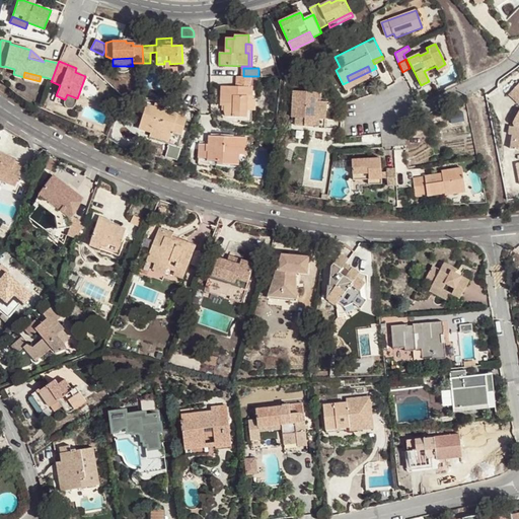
[(249,86),(250,76),(243,76),(236,76),(236,86),(221,86),(221,105),(224,105),(224,109),(226,117),(247,117),(247,110),(251,110),(252,98),(252,86),(249,86)]
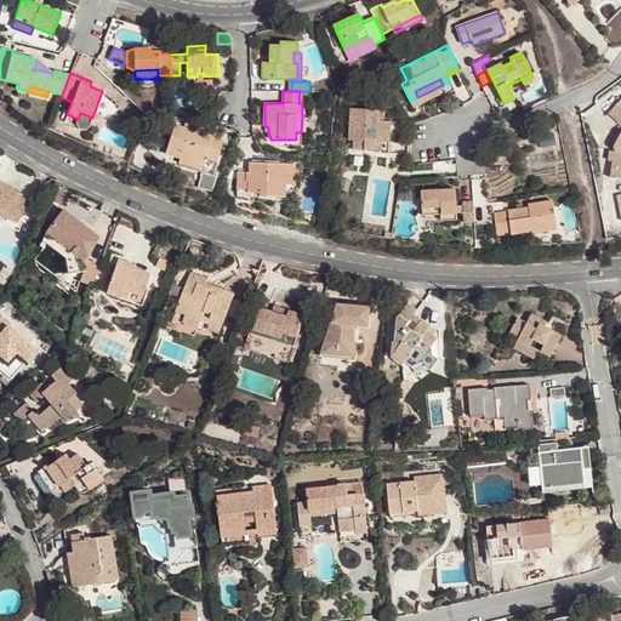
[(613,161),(610,177),(620,178),(620,100),(614,109),(620,115),(620,137),(615,148),(615,152),(610,152),(608,160),(613,161)]
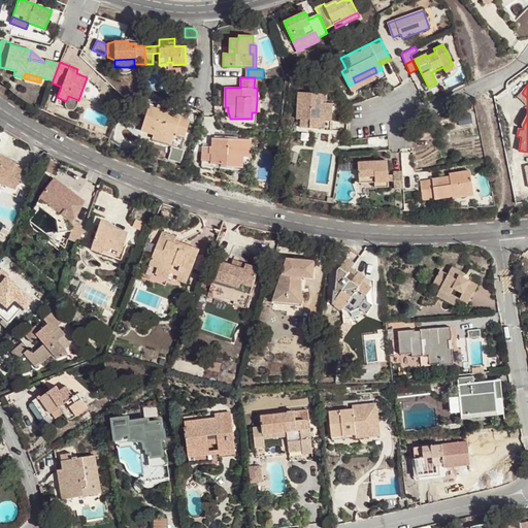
[(323,94),(298,92),(296,119),(300,120),(300,128),(322,129),(323,121),(330,121),(331,121),(332,114),(326,114),(326,103),(323,103),(323,94)]
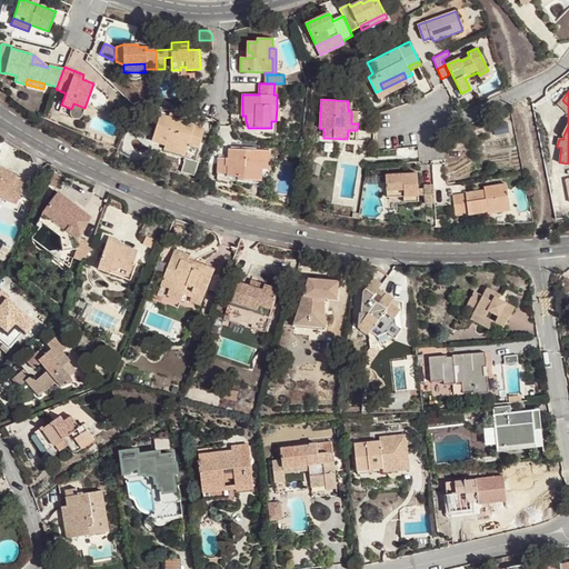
[(568,113),(568,106),(562,100),(558,103),(568,113)]
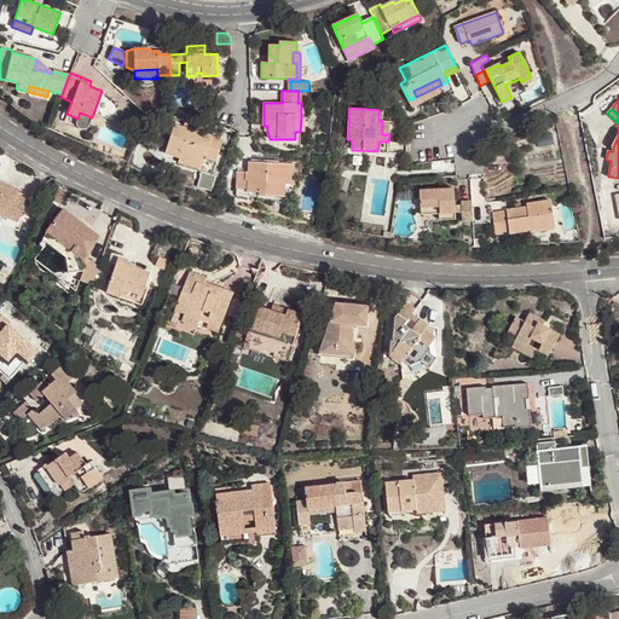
[(177,165),(212,175),(223,139),(194,131),(183,127),(173,125),(165,152),(179,157),(177,165)]
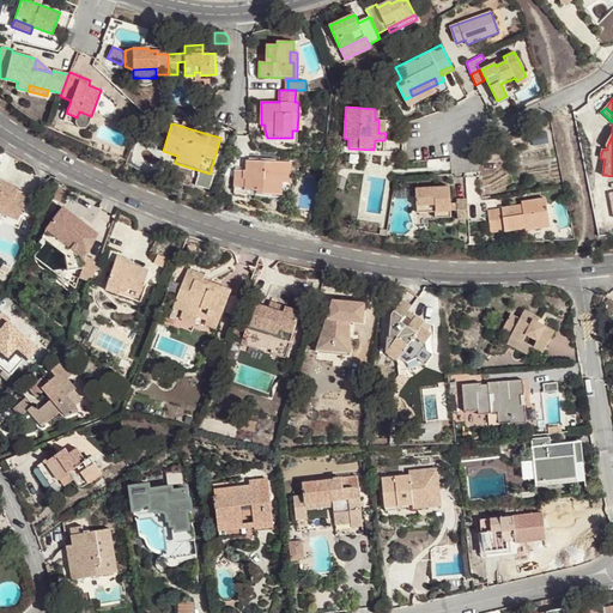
[(383,140),(375,140),(374,150),(383,150),(383,140)]
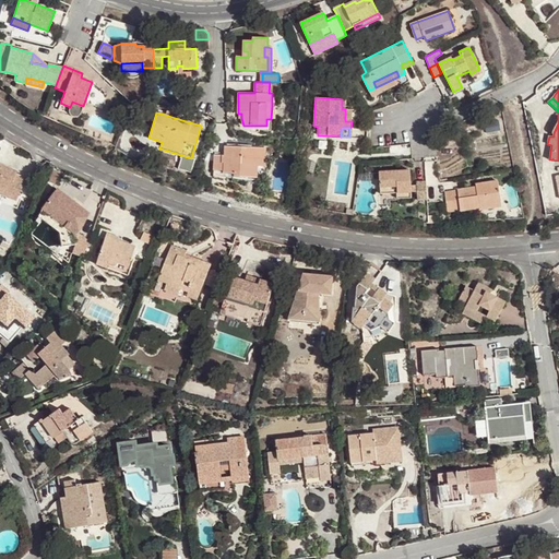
[(259,147),(225,146),(224,155),(214,155),(213,169),(223,169),(223,171),(234,173),(234,178),(250,179),(251,176),(258,177),(259,147)]
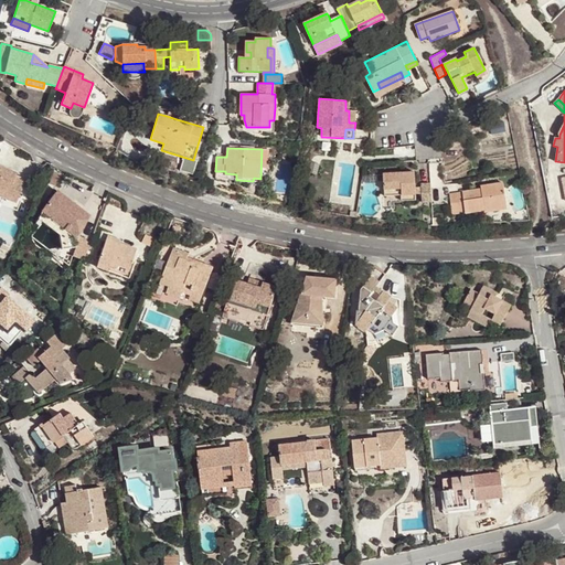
[(253,181),(236,180),(236,184),(260,185),(264,185),(266,183),(267,180),(269,149),(262,149),(260,179),(254,178),(253,181)]
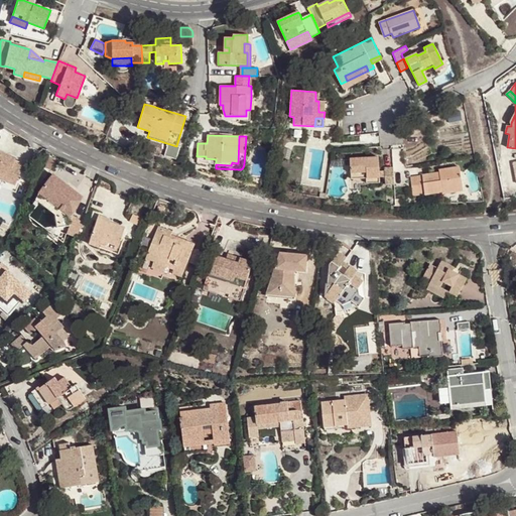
[(0,150),(0,178),(14,185),(23,164),(14,161),(2,155),(3,152),(0,150)]
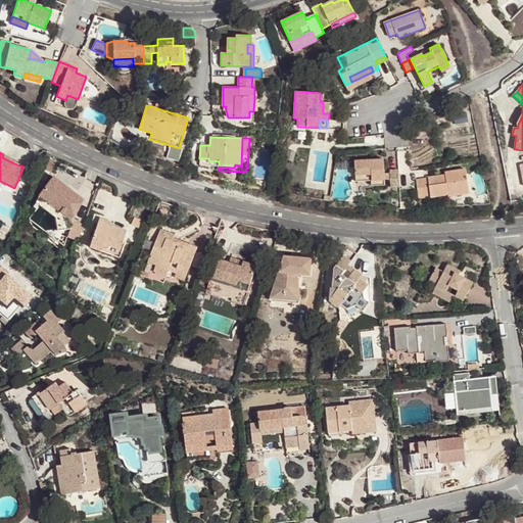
[(3,154),(2,157),(14,163),(16,159),(3,154)]
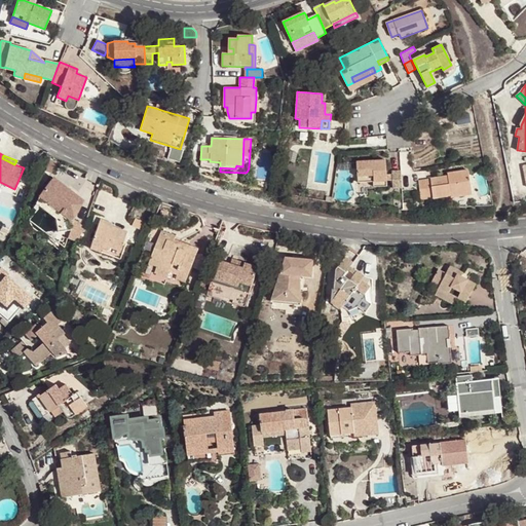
[(386,160),(357,161),(358,177),(374,176),(374,182),(387,181),(386,160)]
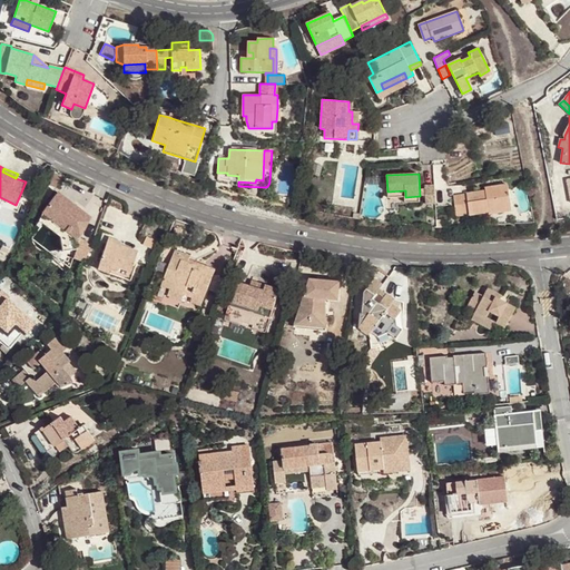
[(489,212),(489,214),(512,210),(508,184),(485,187),(485,189),(453,195),(458,217),(489,212)]
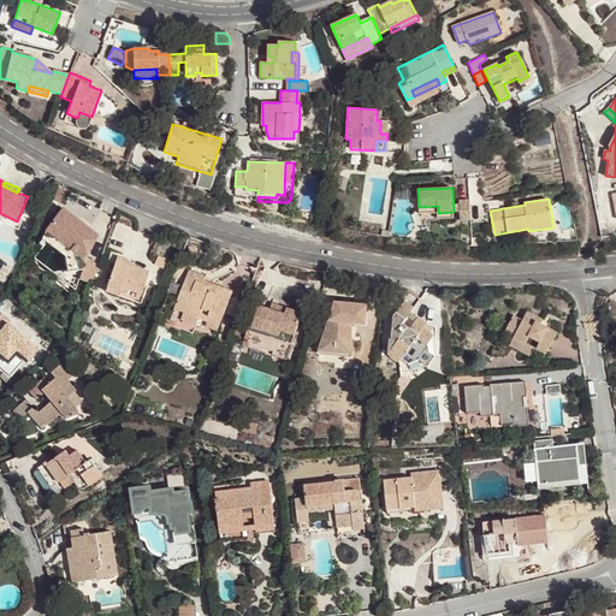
[(471,220),(469,200),(458,201),(460,220),(471,220)]
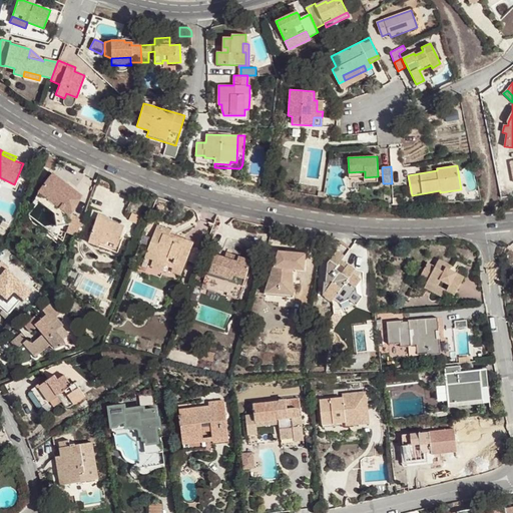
[(77,205),(78,198),(71,192),(74,188),(52,171),(39,189),(62,207),(60,209),(71,218),(74,214),(72,213),(77,205)]
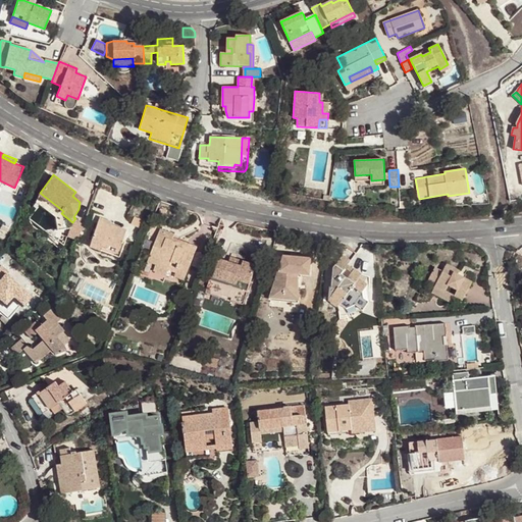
[(0,188),(12,194),(14,188),(0,180),(0,188)]
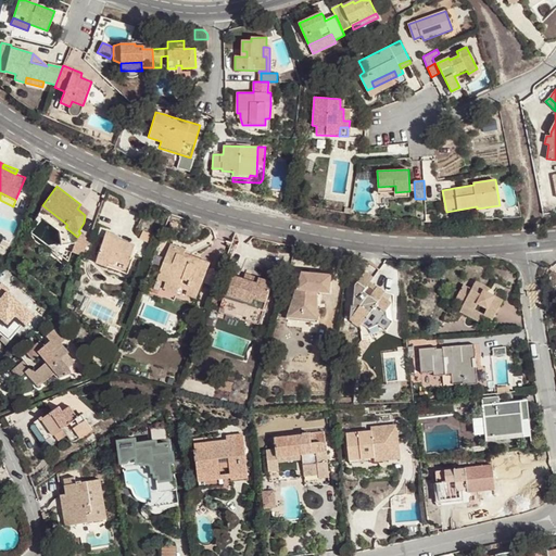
[(77,209),(85,215),(86,207),(80,204),(77,209)]
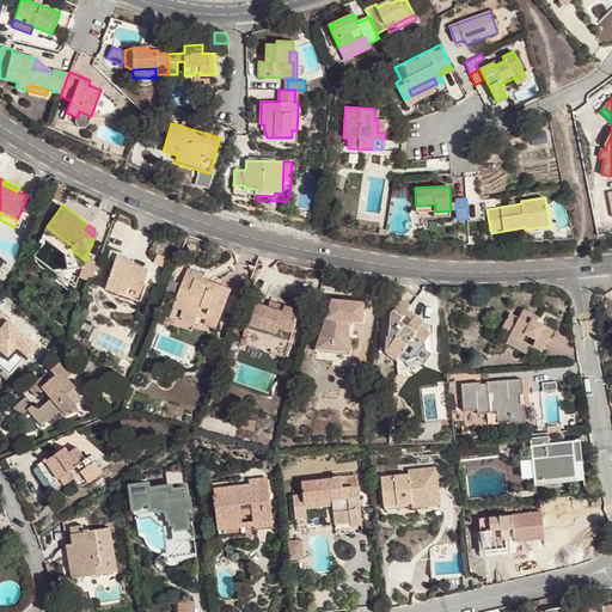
[(74,248),(47,226),(43,234),(67,252),(68,269),(85,267),(86,262),(85,261),(72,250),(74,248)]
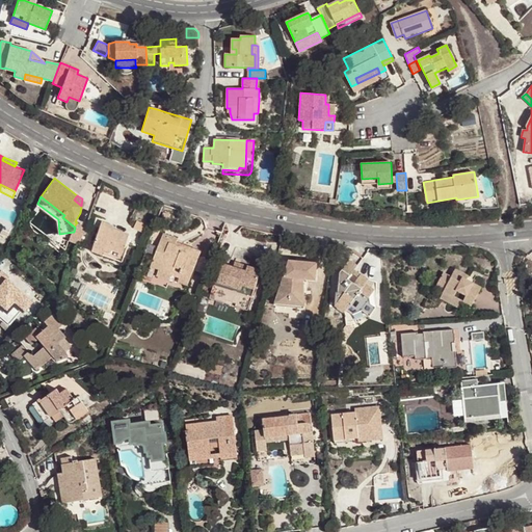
[(143,233),(147,225),(137,220),(133,229),(143,233)]
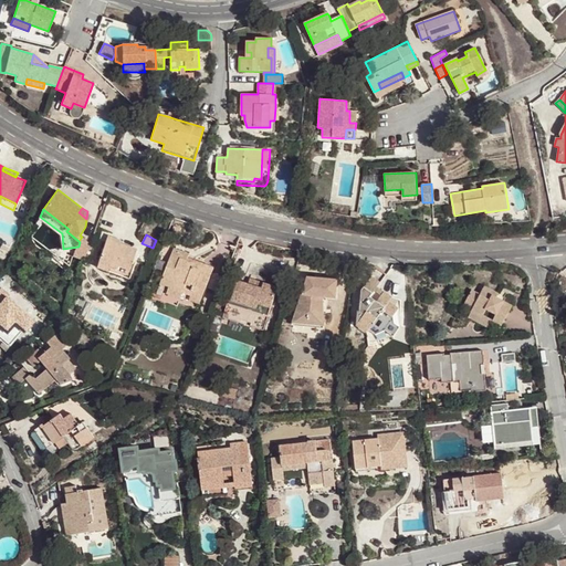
[(129,269),(136,249),(119,243),(107,238),(97,264),(116,272),(118,265),(129,269)]
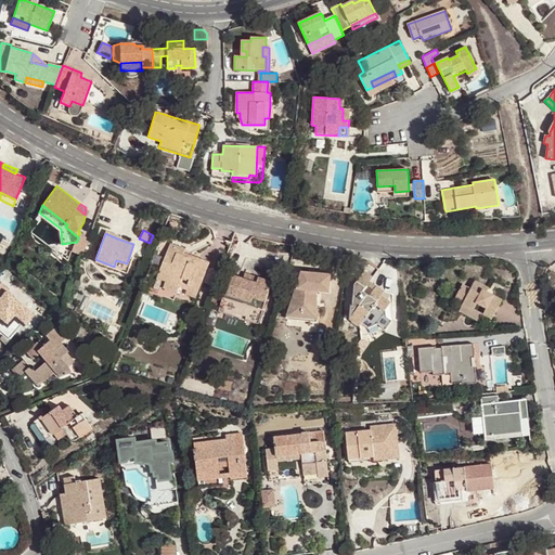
[(186,248),(171,243),(153,291),(162,294),(164,286),(178,292),(176,295),(194,302),(209,261),(192,255),(191,258),(184,255),(185,252),(186,248)]
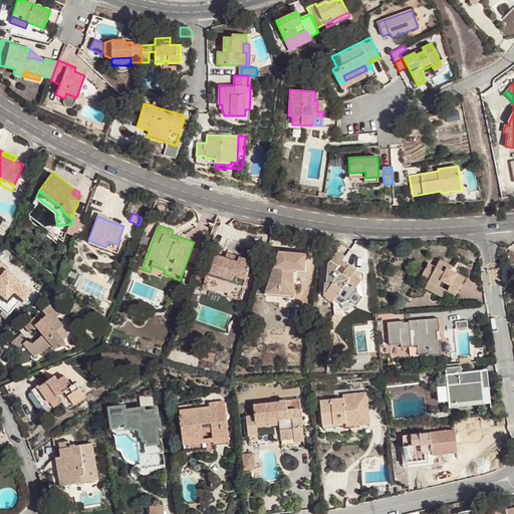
[(306,253),(279,251),(274,267),(273,275),(271,275),(265,293),(293,296),(292,277),(292,269),(297,269),(305,270),(306,253)]
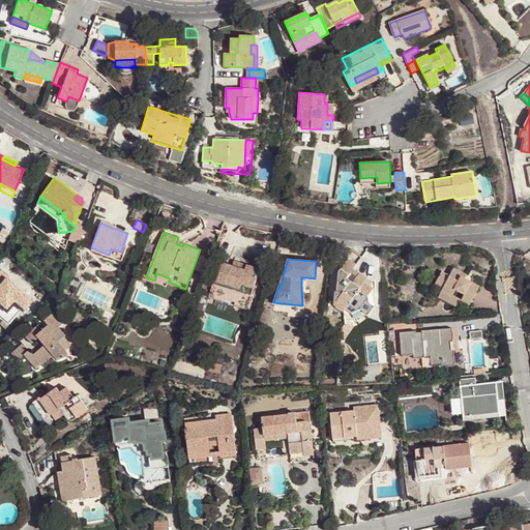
[(353,268),(356,265),(348,259),(339,271),(336,291),(342,295),(334,304),(344,311),(346,308),(351,313),(360,308),(369,315),(375,306),(370,302),(369,294),(372,290),(373,288),(364,282),(366,278),(359,273),(357,276),(350,272),(353,268)]
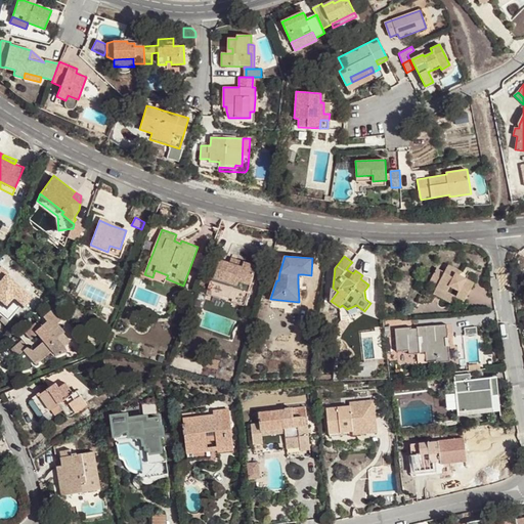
[(228,281),(249,288),(256,265),(238,260),(236,264),(229,262),(219,259),(213,278),(218,279),(215,290),(246,299),(247,294),(226,288),(228,281)]
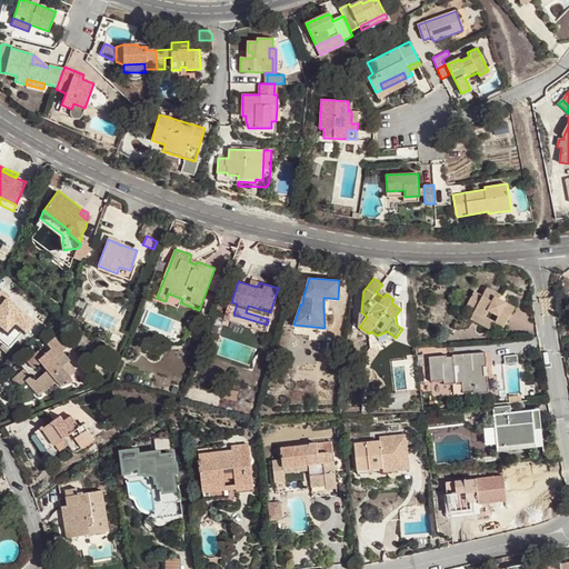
[(503,327),(513,307),(506,302),(508,298),(487,287),(482,296),(473,291),(467,305),(476,309),(473,313),(485,319),(485,318),(495,322),(503,327)]
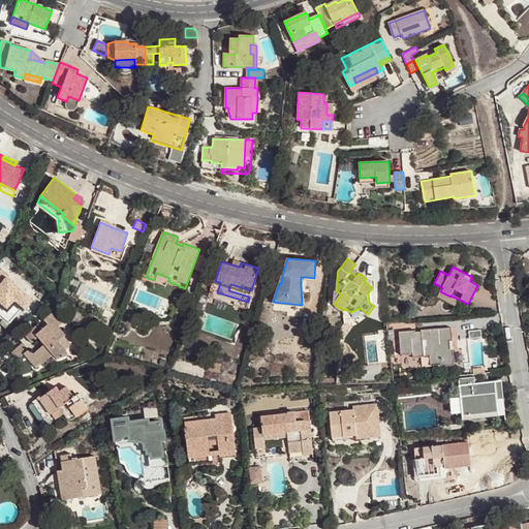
[(356,276),(359,273),(352,268),(349,272),(356,276)]
